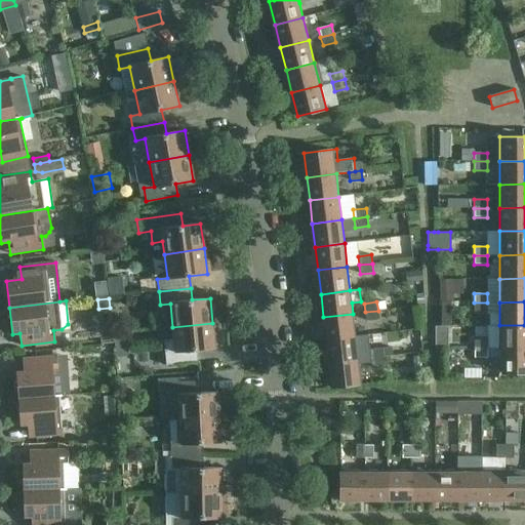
[(487,312),(487,303),(474,303),(474,312),(487,312)]
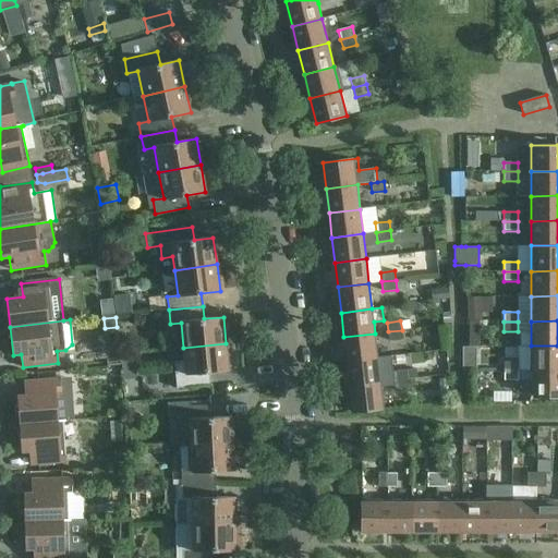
[(403,339),(402,330),(388,331),(389,341),(403,339)]
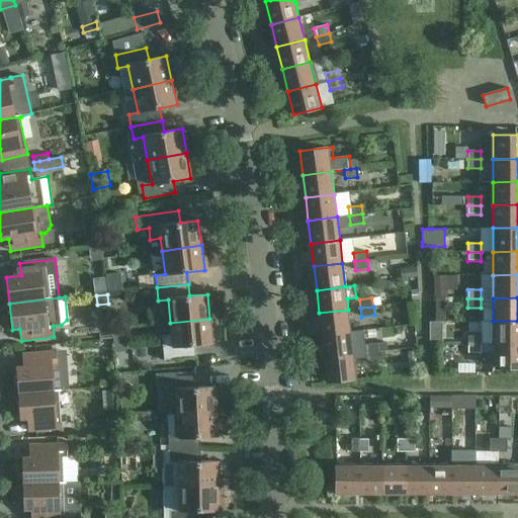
[(348,310),(319,313),(322,336),(350,332),(348,310)]
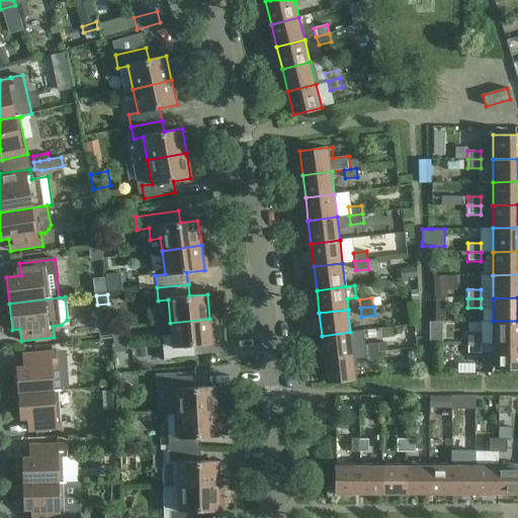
[(209,319),(170,323),(171,335),(161,336),(164,360),(195,357),(194,346),(211,344),(209,319)]
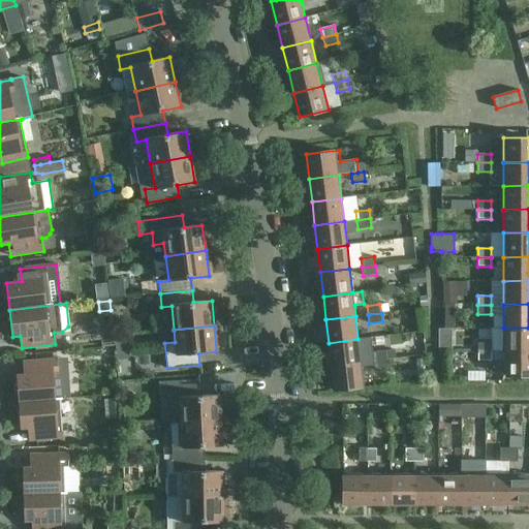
[(528,328),(503,328),(503,351),(528,351),(528,328)]
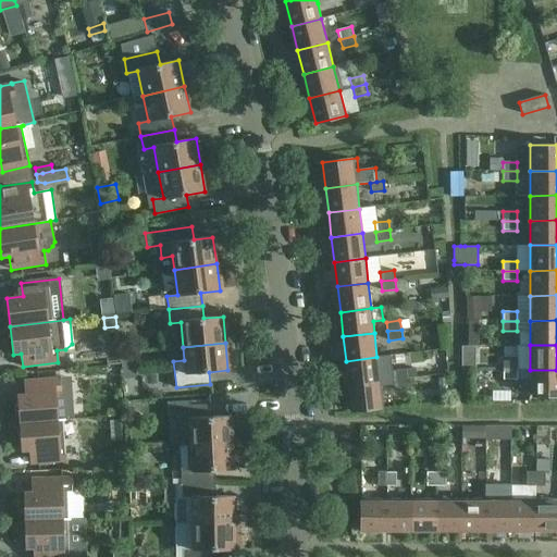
[(461,371),(470,371),(475,371),(475,346),(461,346),(461,371)]
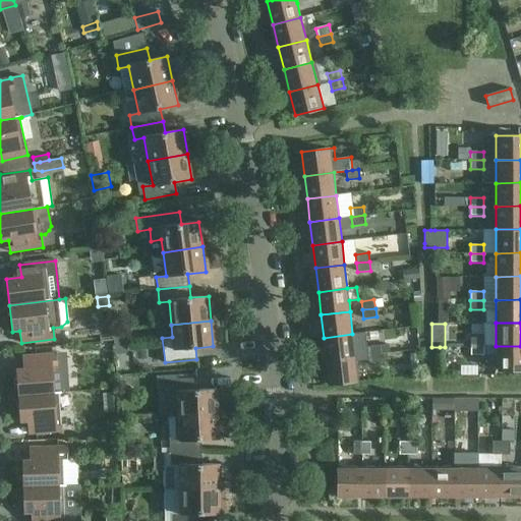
[(324,338),(327,360),(355,357),(352,334),(324,338)]
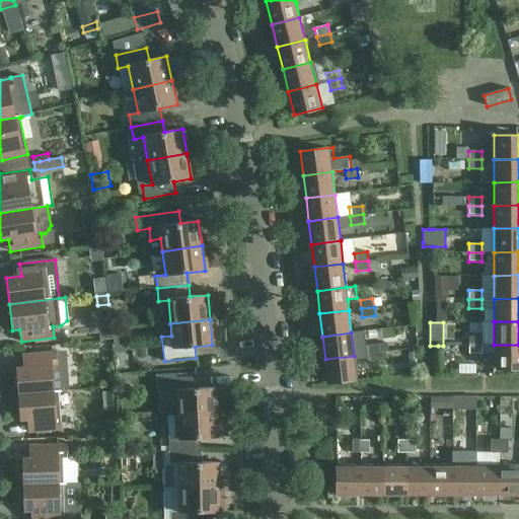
[(468,345),(482,345),(482,337),(468,337),(468,345)]
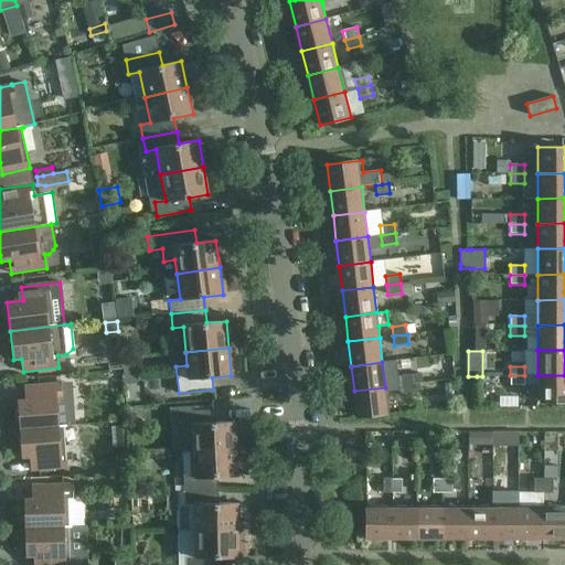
[(397,376),(398,386),(413,384),(412,374),(397,376)]
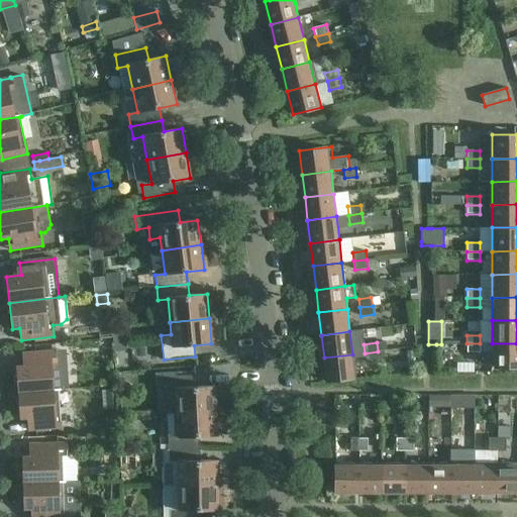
[(480,352),(480,343),(467,343),(467,352),(480,352)]
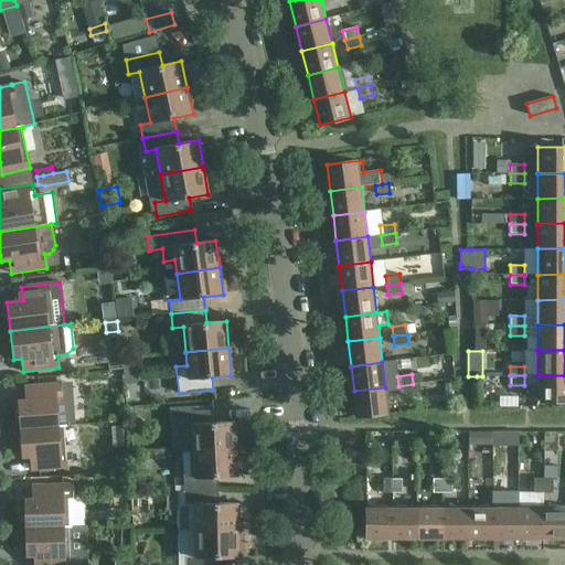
[(564,402),(564,375),(537,375),(537,402),(564,402)]
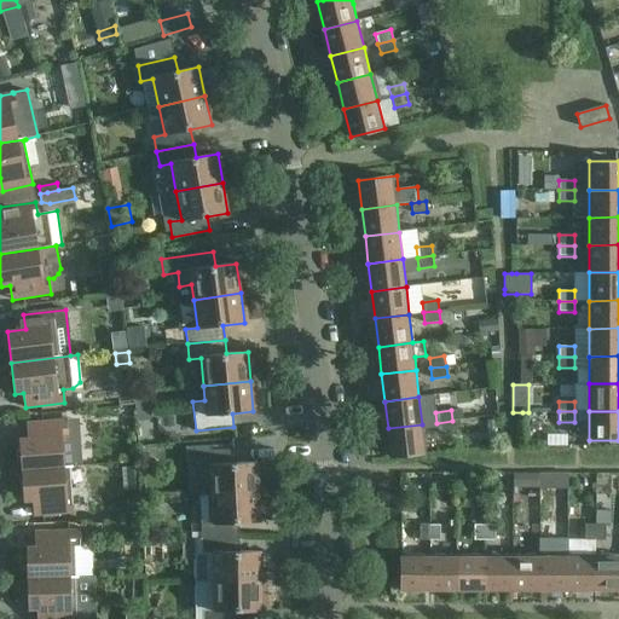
[(36,423),(36,424),(36,438),(19,439),(22,470),(73,467),(79,458),(77,446),(70,440),(70,439),(68,439),(67,421),(36,423)]
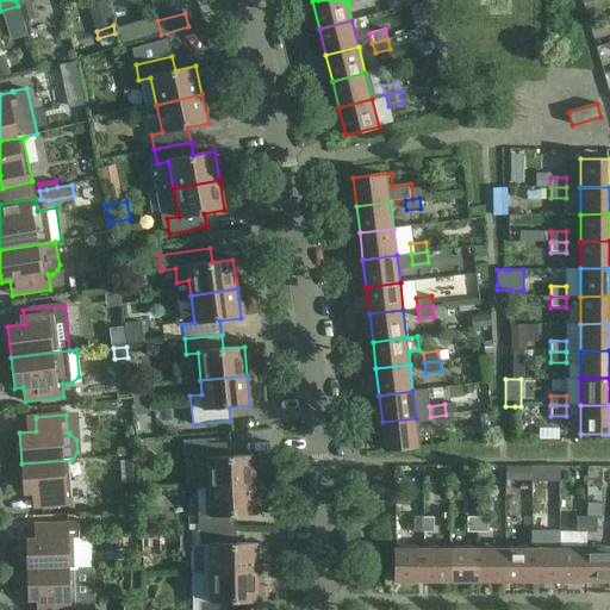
[(447,425),(446,415),(430,417),(431,427),(447,425)]
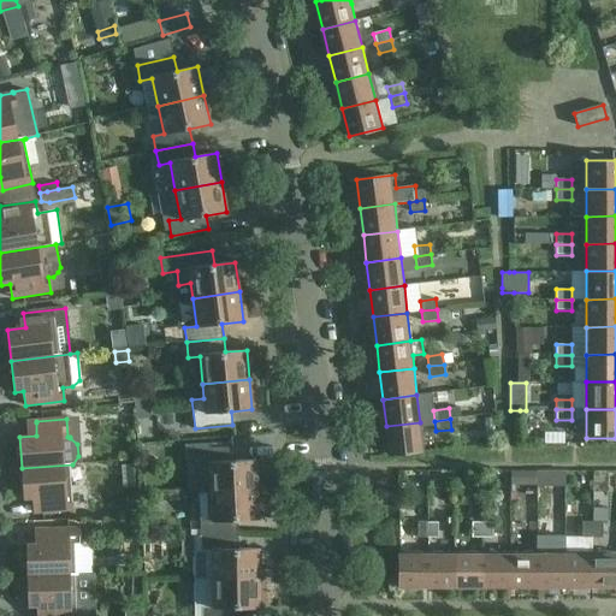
[(420,422),(386,426),(389,455),(424,451),(420,422)]
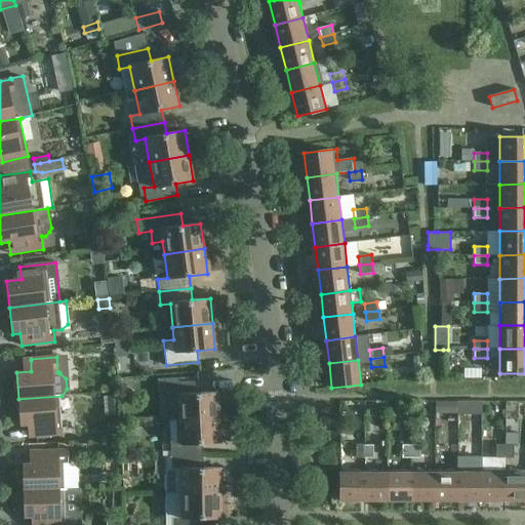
[(168,419),(169,419),(219,417),(217,392),(200,393),(199,380),(178,381),(178,377),(157,378),(158,396),(162,396),(168,401),(168,419)]
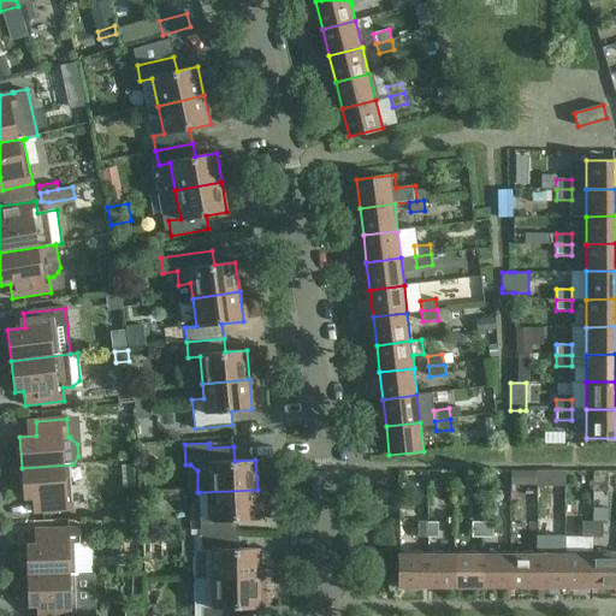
[(41,498),(42,511),(42,513),(72,510),(70,466),(72,466),(72,465),(22,468),(24,499),(41,498)]
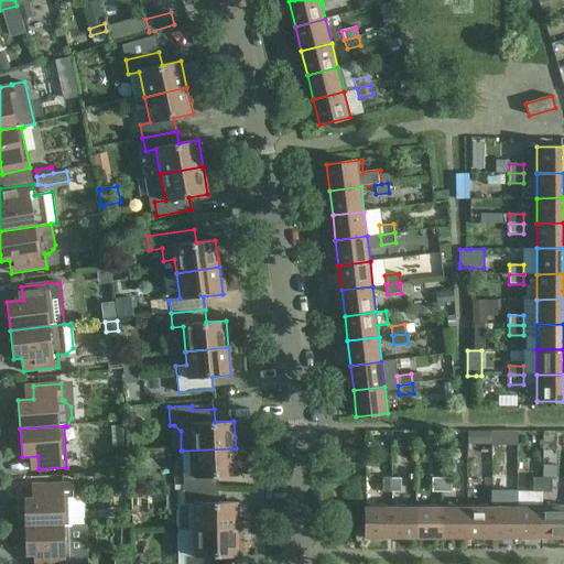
[(126,426),(115,426),(116,446),(127,446),(126,426)]
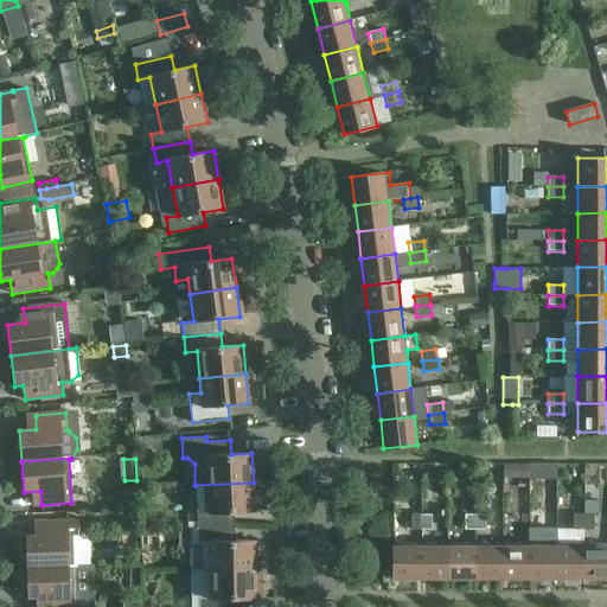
[(197,528),(235,526),(234,512),(255,512),(254,483),(196,485),(197,513),(197,528)]
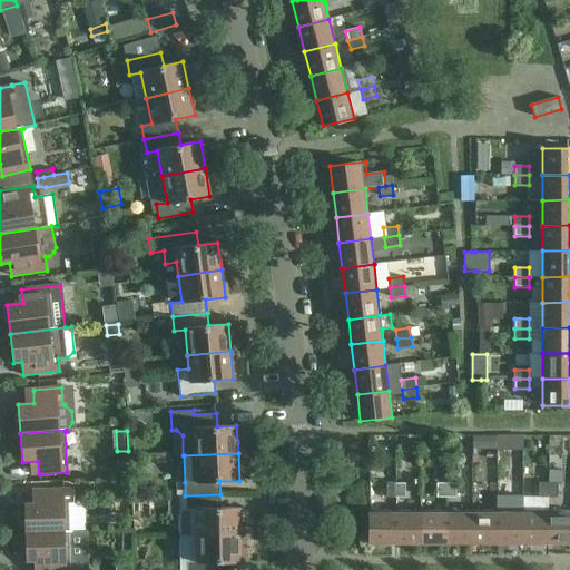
[(395,498),(395,483),(385,483),(385,498),(395,498)]
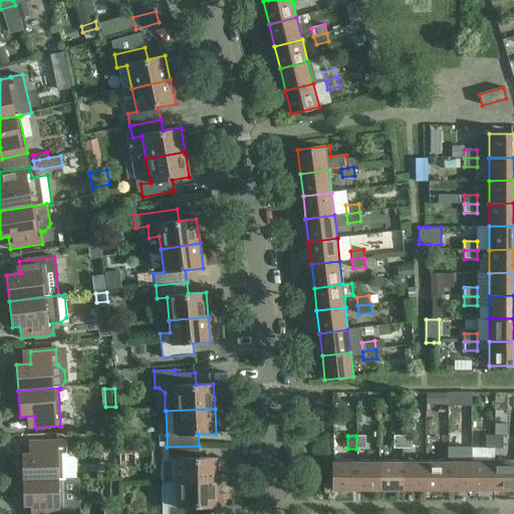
[(365,436),(356,436),(356,449),(365,449),(365,436)]
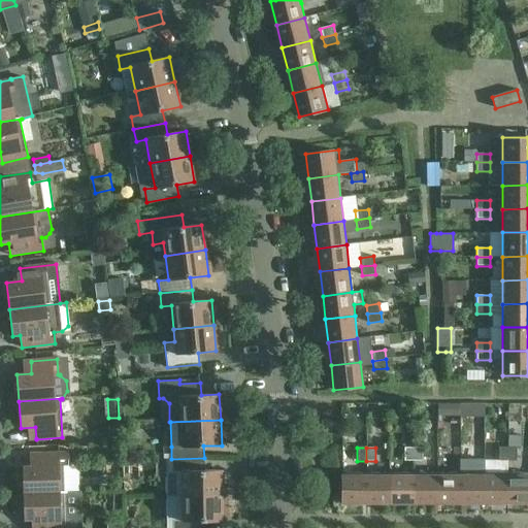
[(414,461),(414,448),(404,448),(404,461),(414,461)]
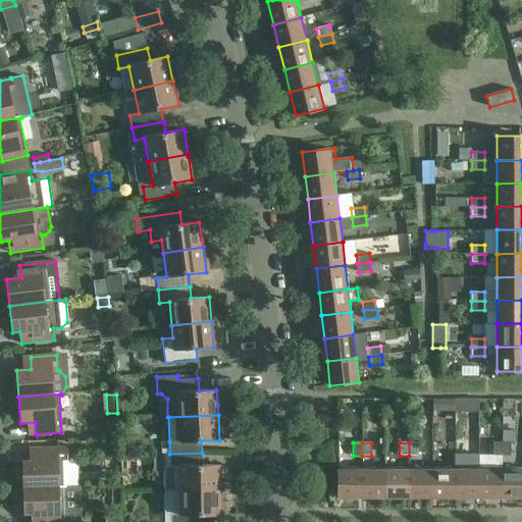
[(417,442),(409,442),(409,456),(417,456),(417,442)]
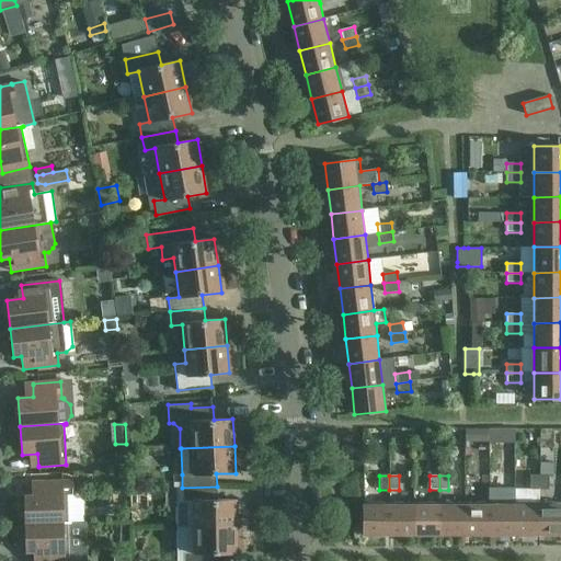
[(539,490),(539,476),(529,476),(529,490),(539,490)]
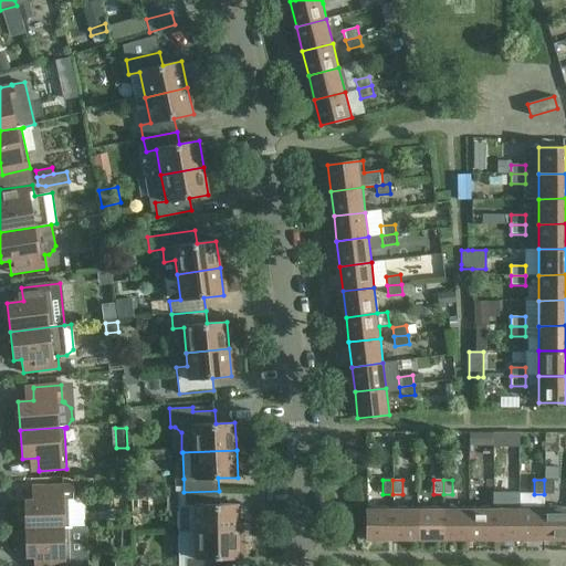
[(554,480),(544,480),(544,494),(553,494),(554,480)]
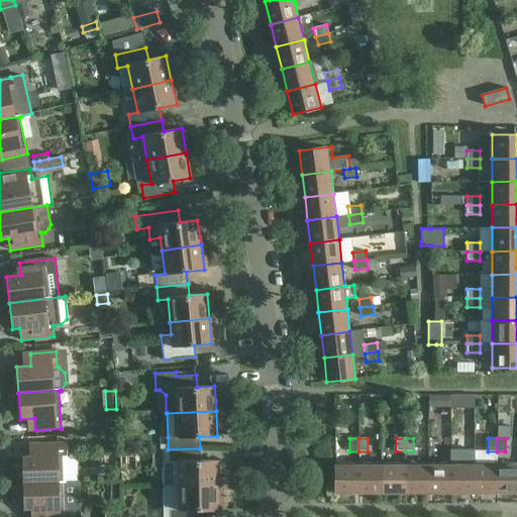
[(22,456),(23,483),(65,482),(63,482),(63,457),(67,456),(67,443),(36,444),(37,456),(22,456)]
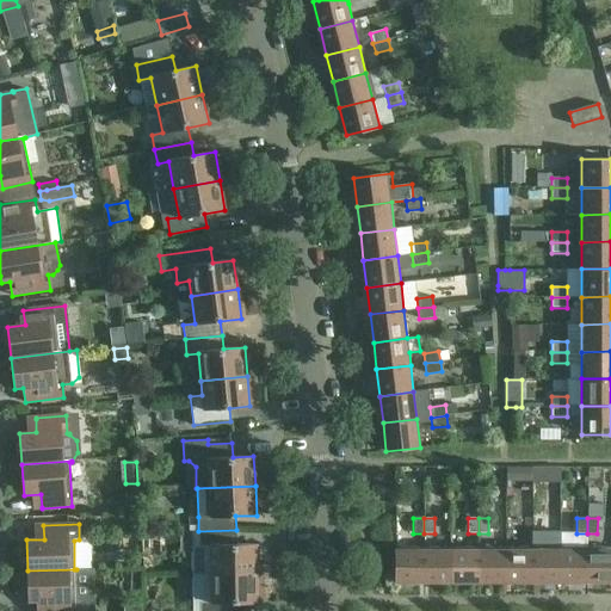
[(181,551),(192,551),(192,575),(211,575),(211,574),(258,574),(258,544),(236,544),(236,530),(198,531),(181,532),(181,551)]
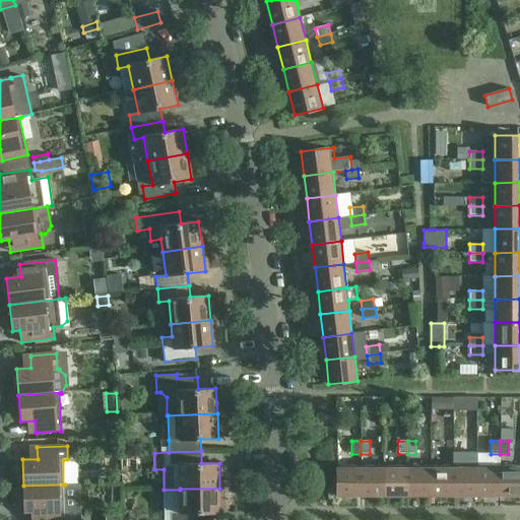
[(519,465),(500,466),(500,496),(519,495),(519,465)]
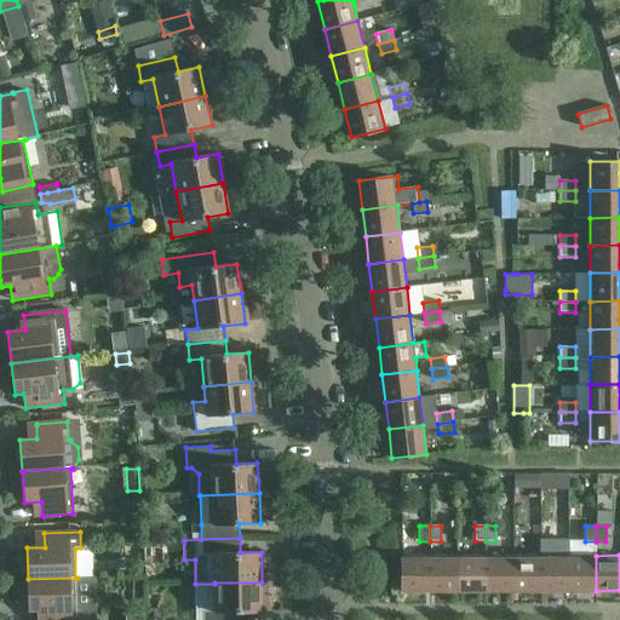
[(430,590),(430,556),(401,556),(401,590),(430,590)]
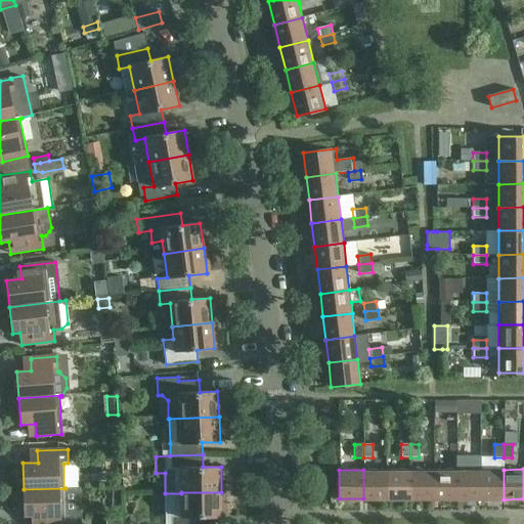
[(363,498),(387,499),(387,470),(363,470),(363,498)]
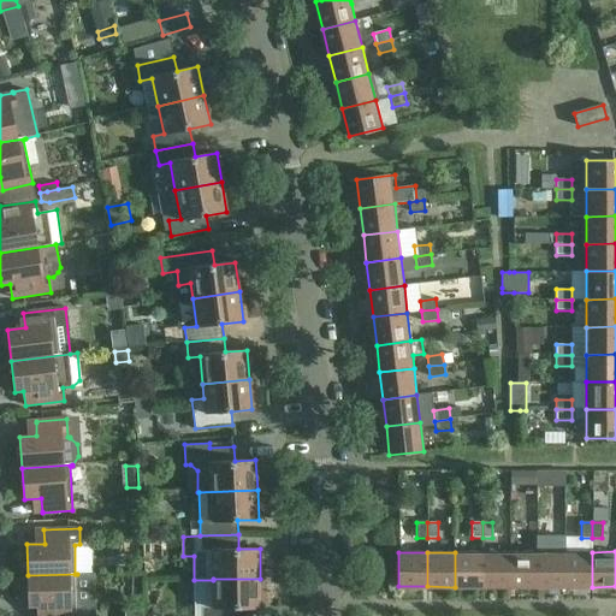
[(455,587),(483,587),(483,552),(455,552),(455,587)]
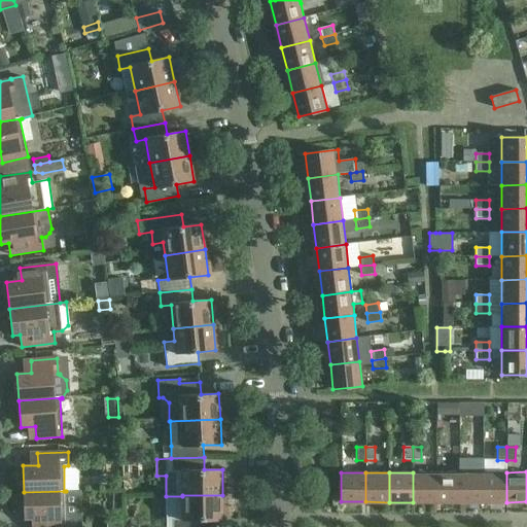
[(413,502),(436,502),(436,472),(413,472),(413,502)]
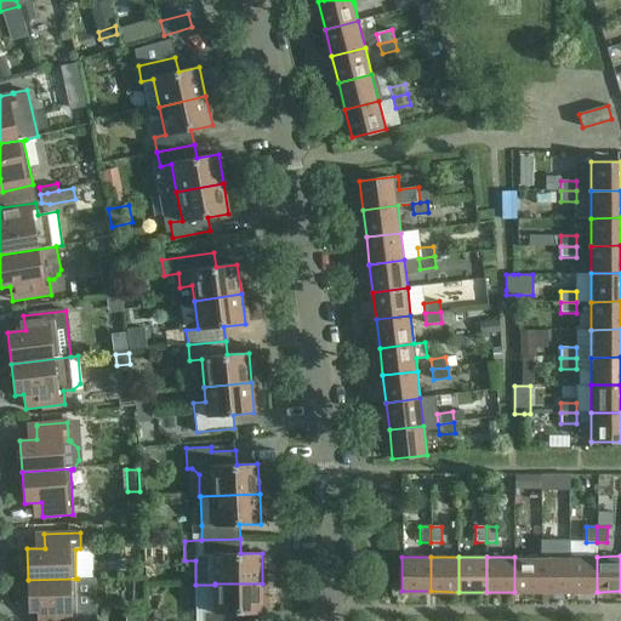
[(541,557),(514,557),(514,592),(541,592),(541,557)]
